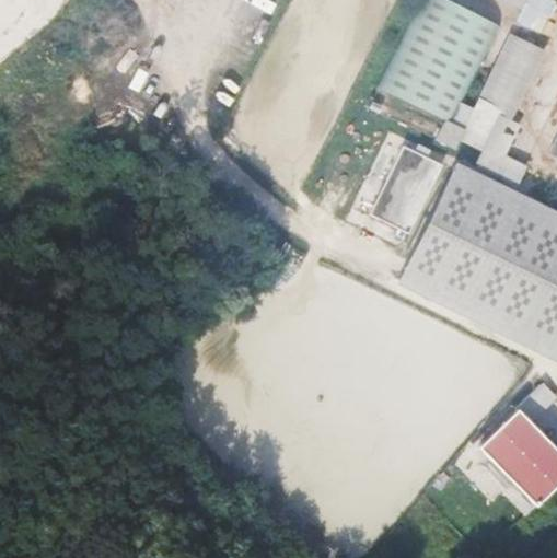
[(502,26),(452,0),(422,0),(380,84),(448,119),(453,123),(463,102),(502,26)]
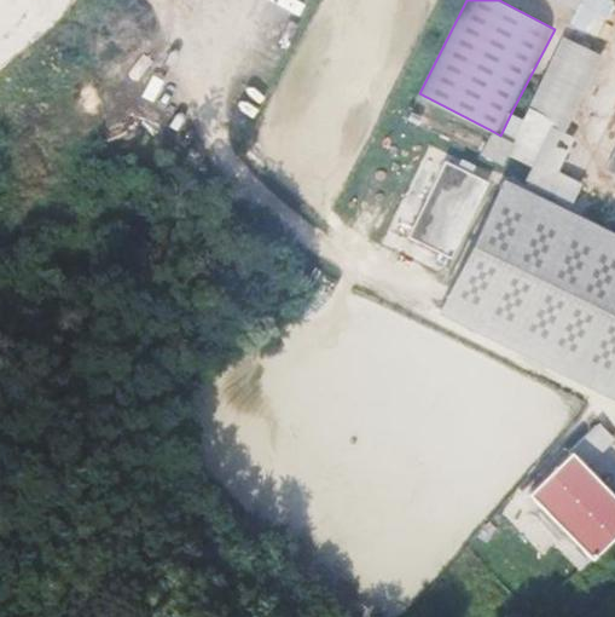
[(578,0),(575,7),(569,19),(589,29),(596,13),(607,19),(614,0),(578,0)]
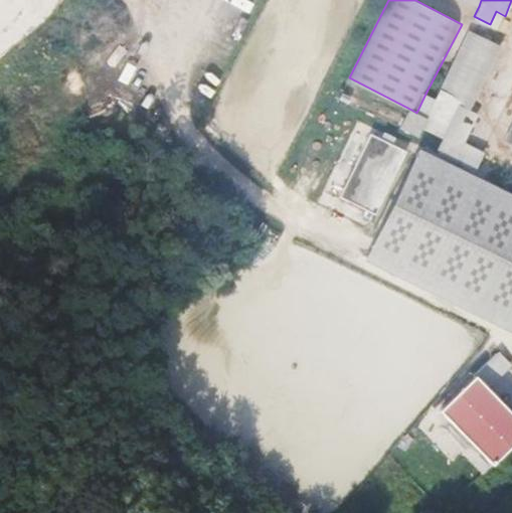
[(479,71),(464,63),(449,94),(464,101),(479,71)]
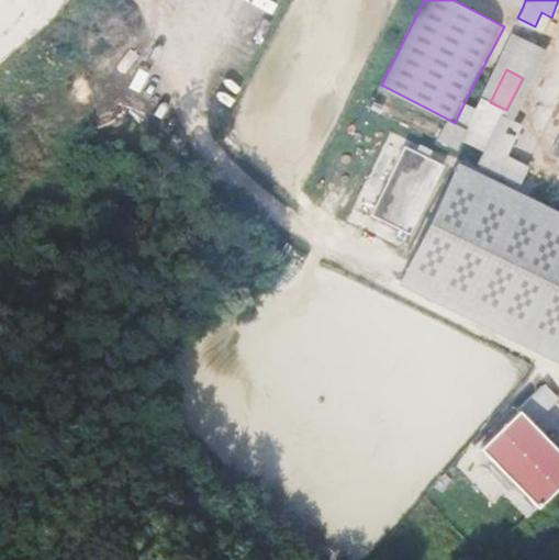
[(472,107),(465,102),(455,123),(462,126),(472,107)]
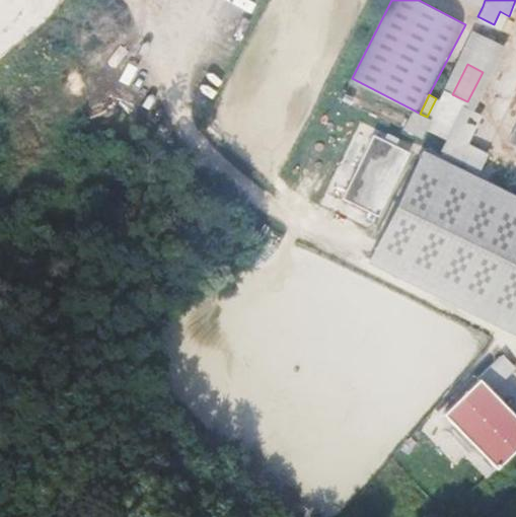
[(440,100),(436,98),(427,117),(430,119),(440,100)]
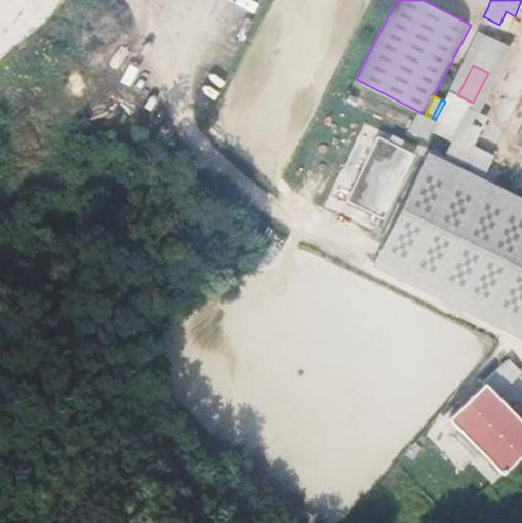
[(425,115),(419,112),(411,127),(428,135),(435,120),(432,118),(425,115)]
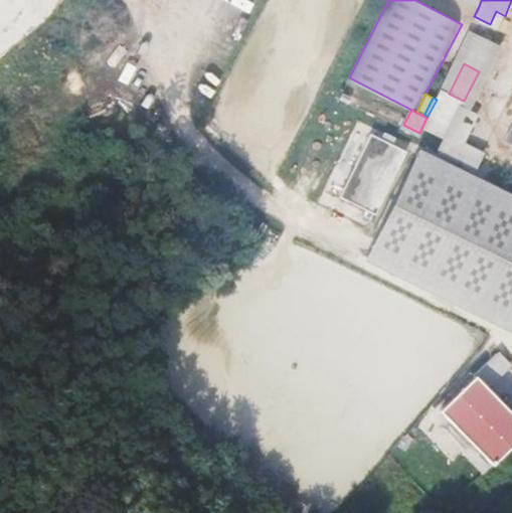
[(374,214),(401,149),(364,133),(337,198),(374,214)]
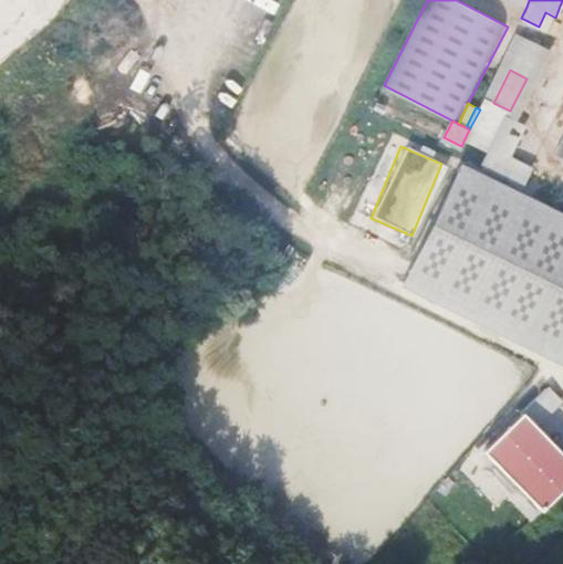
[(562,212),(462,165),(404,285),(562,362),(562,212)]
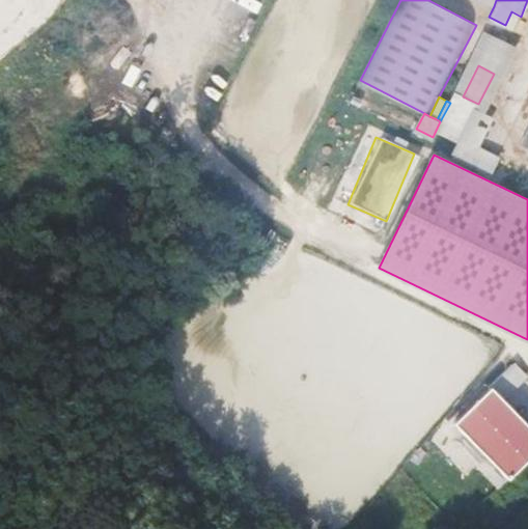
[(502,401),(525,378),(509,362),(487,386),(502,401)]
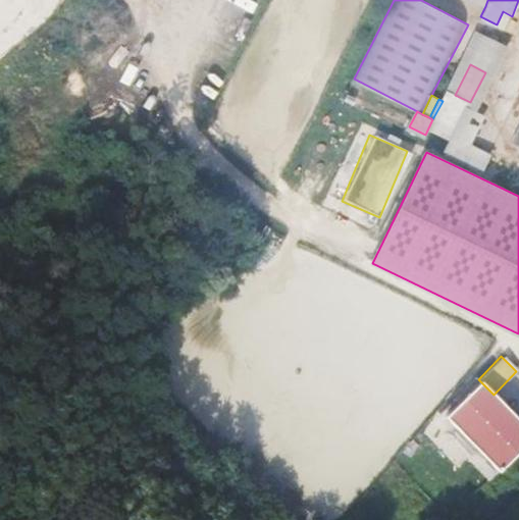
[(460,419),(491,452),(518,426),(487,393),(460,419)]
